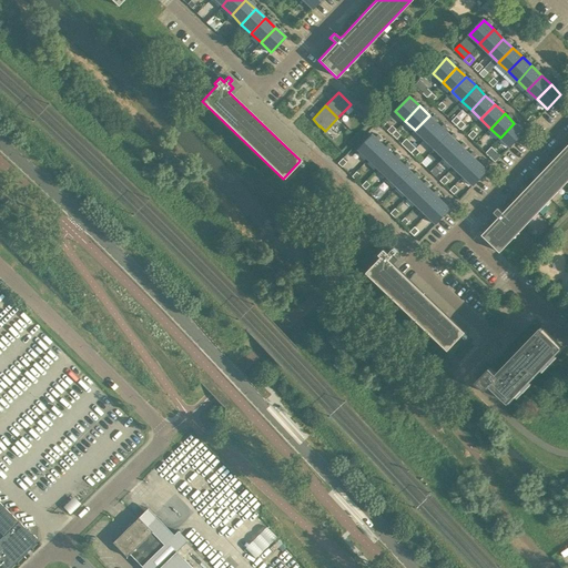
[(439,124),(429,115),(415,130),(425,139),(439,124)]
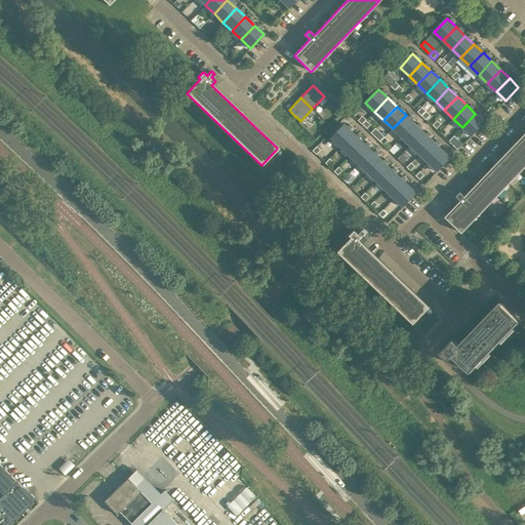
[(421,116),(426,112),(421,108),(417,112),(421,116)]
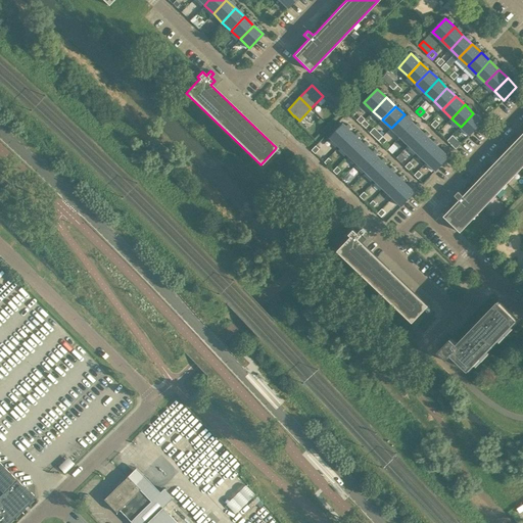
[(482,122),(473,113),(461,127),(470,136),(482,122)]
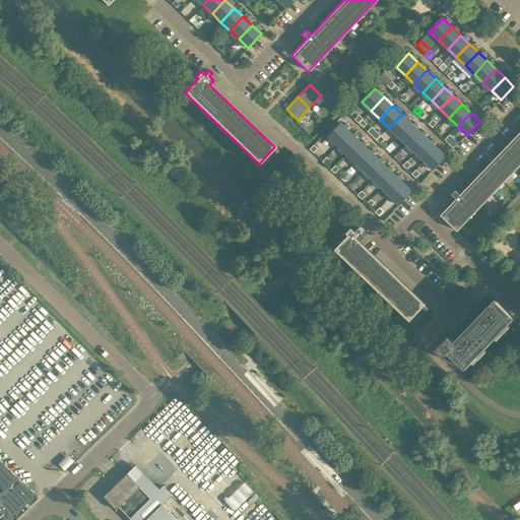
[(410,122),(402,114),(389,127),(397,136),(410,122)]
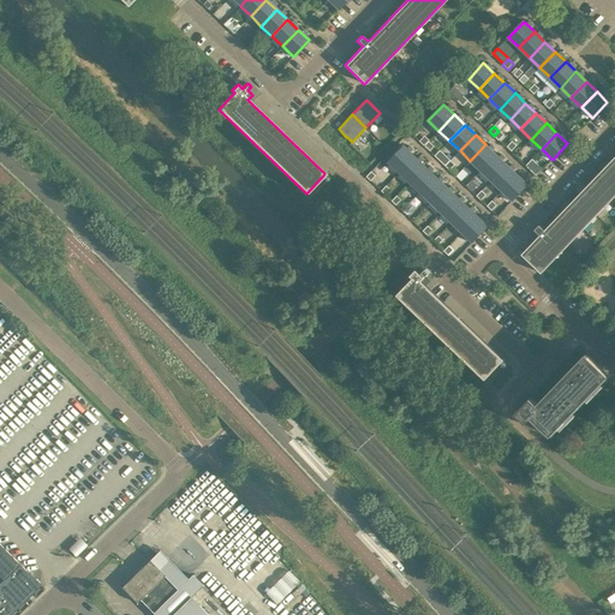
[(496,155),(485,144),(470,161),(481,171),(496,155)]
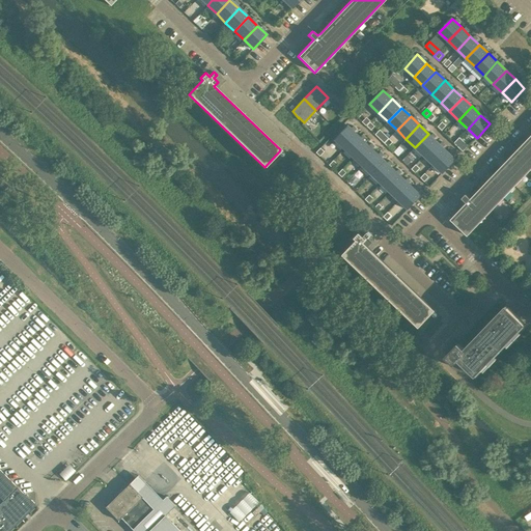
[(335,140),(344,148),(358,135),(348,126),(335,140)]
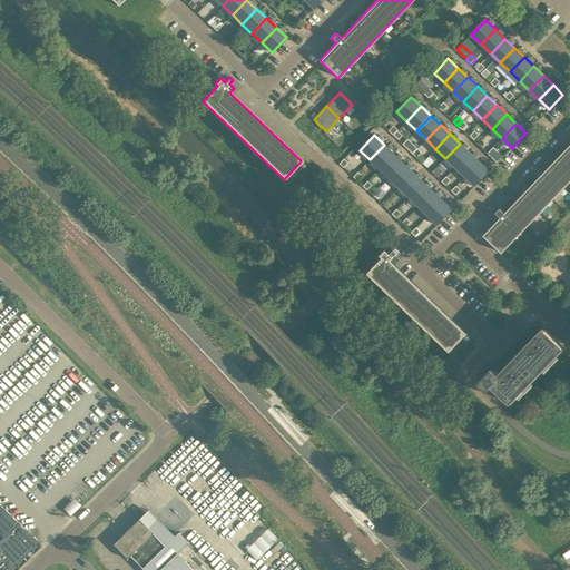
[(413,154),(418,149),(412,144),(408,149),(413,154)]
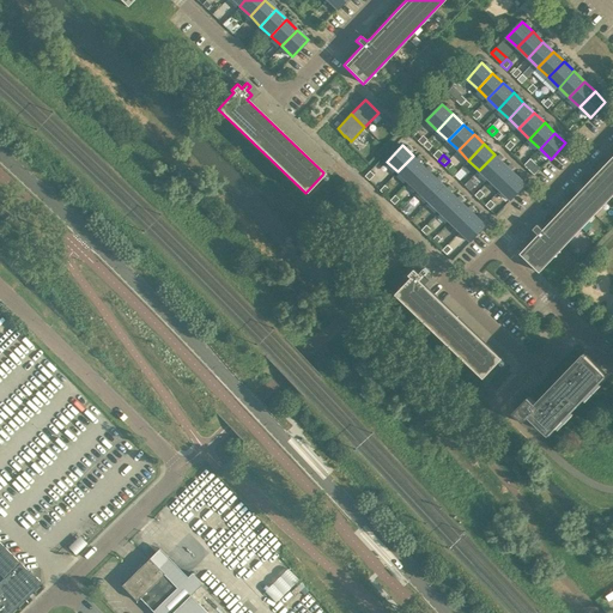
[(505,164),(495,155),(479,170),(490,180),(505,164)]
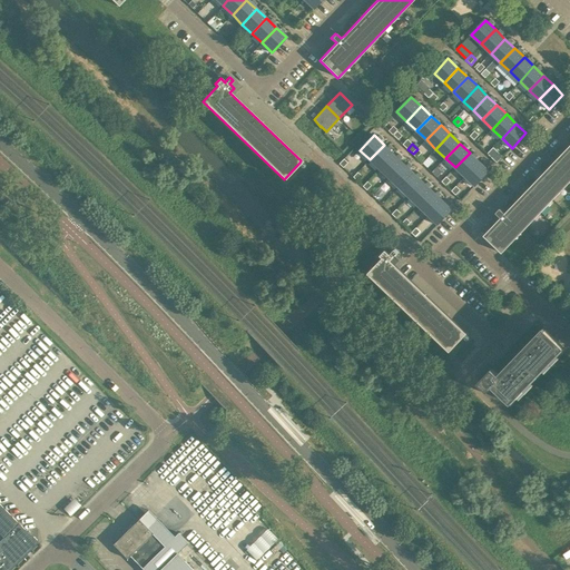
[(394,154),(384,145),(370,159),(380,169),(394,154)]
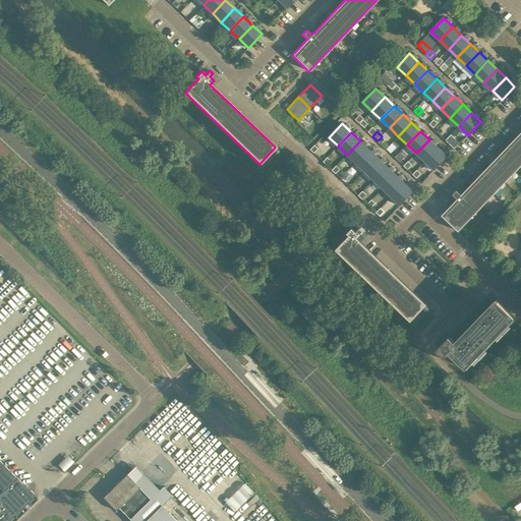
[(453,194),(457,199),(442,216),(459,231),(520,166),(520,132),(464,192),(461,195),(460,194),(457,190),(453,194)]
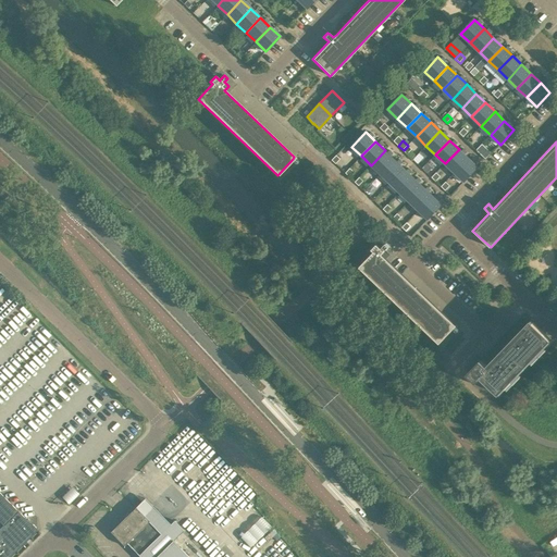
[(468,158),(459,149),(445,163),(454,173),(468,158)]
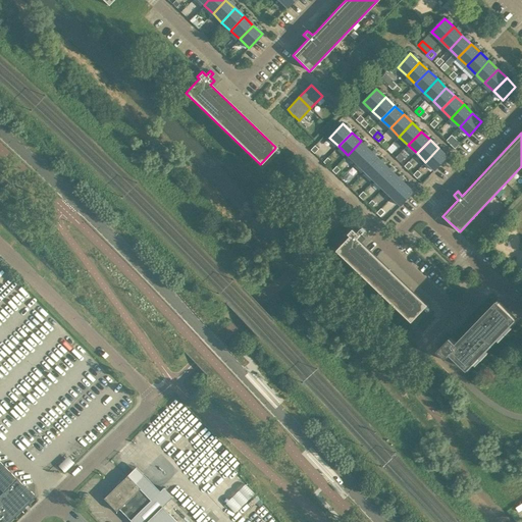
[(369,150),(361,141),(348,155),(357,163),(369,150)]
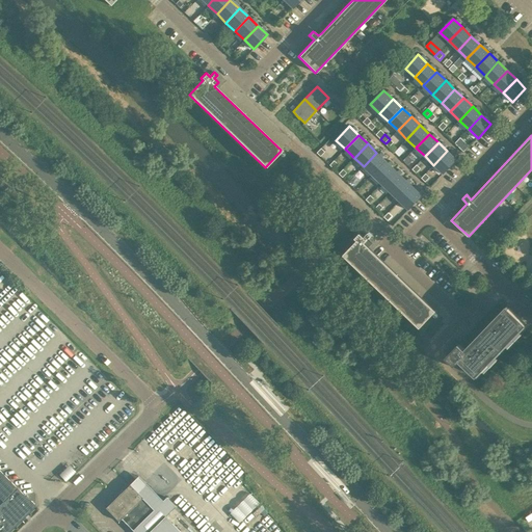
[(456,160),(447,151),(433,165),(443,174),(456,160)]
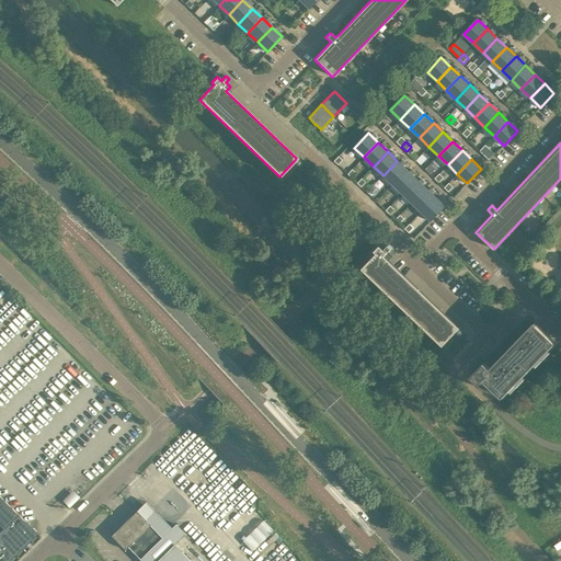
[(407,170),(397,161),(384,175),(392,184),(407,170)]
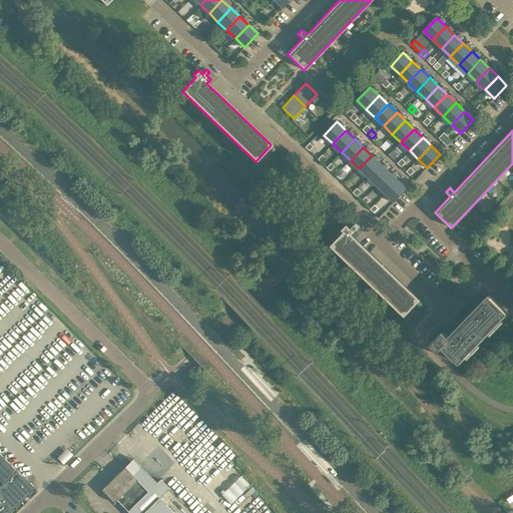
[(394,150),(389,154),(394,159),(398,154),(394,150)]
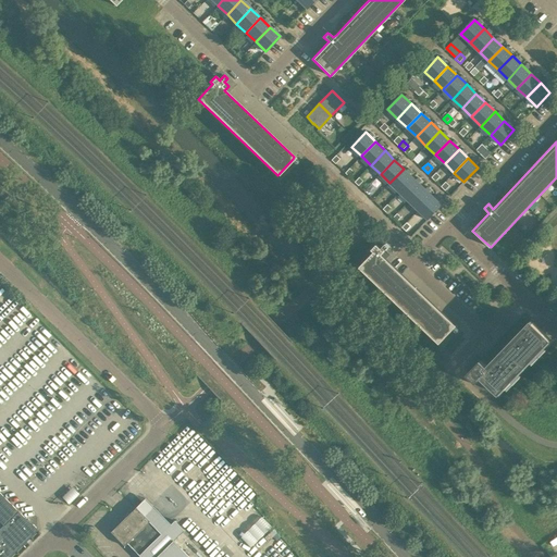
[(413,177),(404,169),(390,183),(399,193),(413,177)]
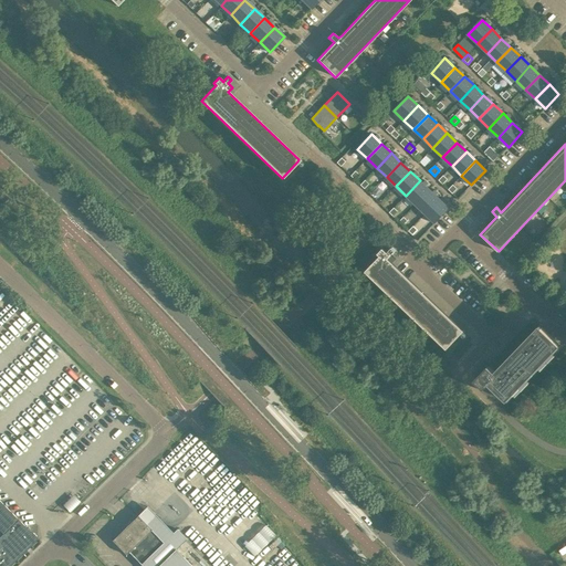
[(365,180),(360,186),(367,191),(371,187),(365,180)]
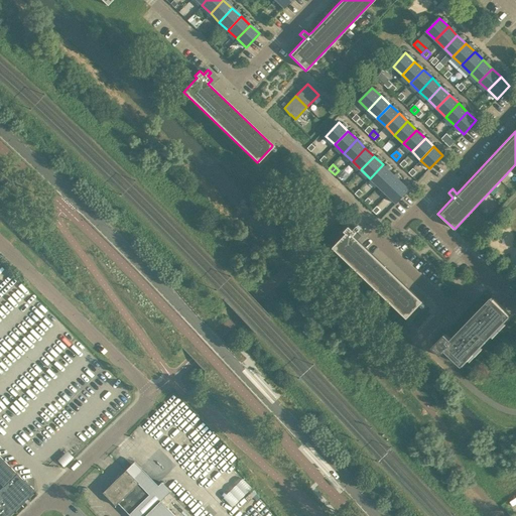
[(391,173),(383,164),(370,178),(379,186),(391,173)]
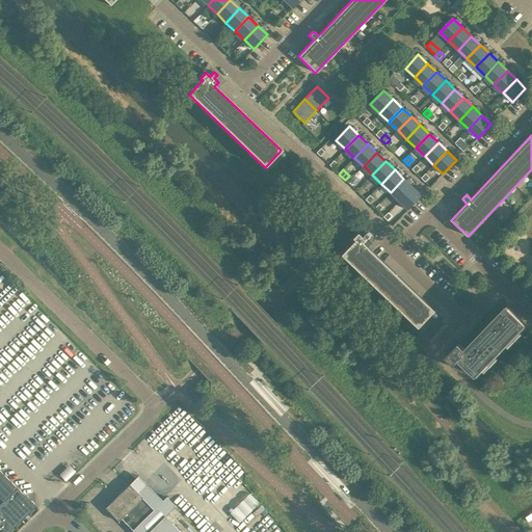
[(413,187),(403,179),(391,192),(399,201),(413,187)]
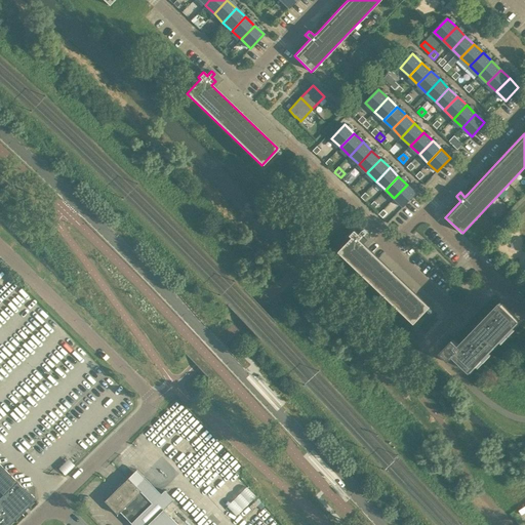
[(416,193),(407,185),(394,198),(403,207),(416,193)]
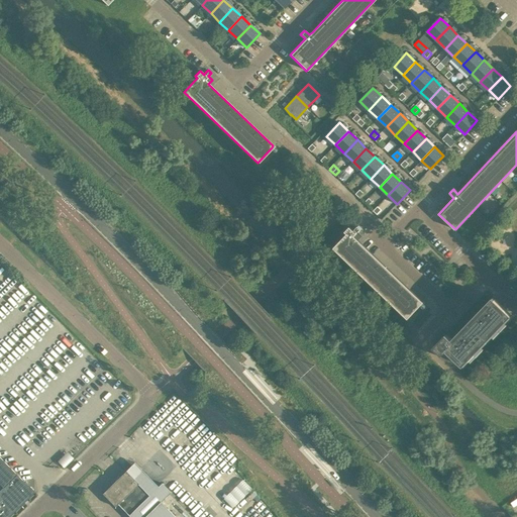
[(359,198),(364,194),(359,190),(355,194),(359,198)]
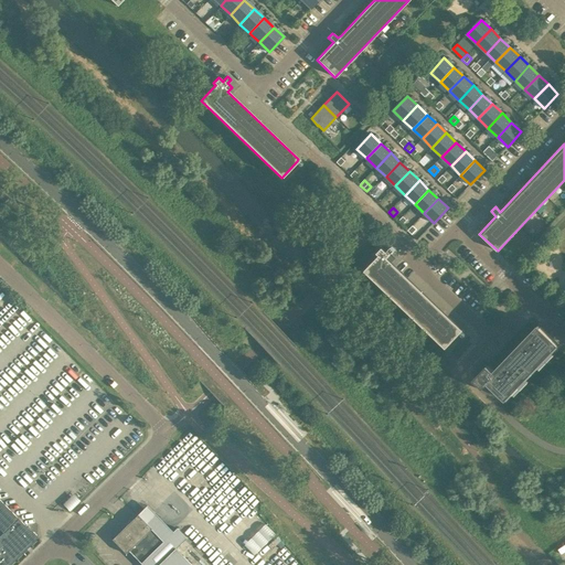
[(386,253),(382,248),(377,254),(380,256),(365,272),(446,349),(461,332),(462,330),(392,263),(393,262),(396,258),(392,254),(394,251),(391,247),(388,251),(386,253)]
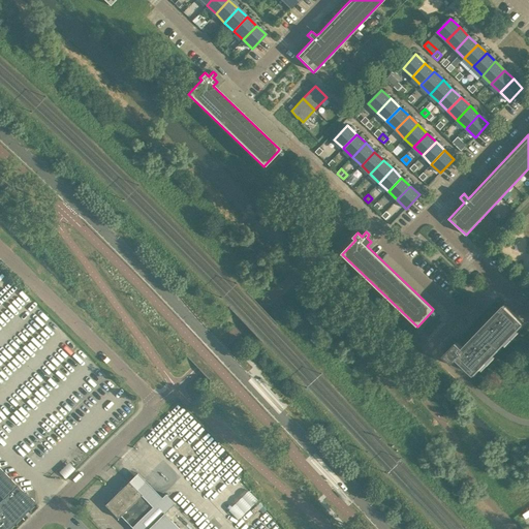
[(506,306),(504,304),(463,347),(457,342),(453,346),(449,343),(447,345),(445,348),(448,350),(444,354),(453,363),(457,359),(472,374),(473,374),(473,375),(523,323),(523,322),(520,320),(506,306)]
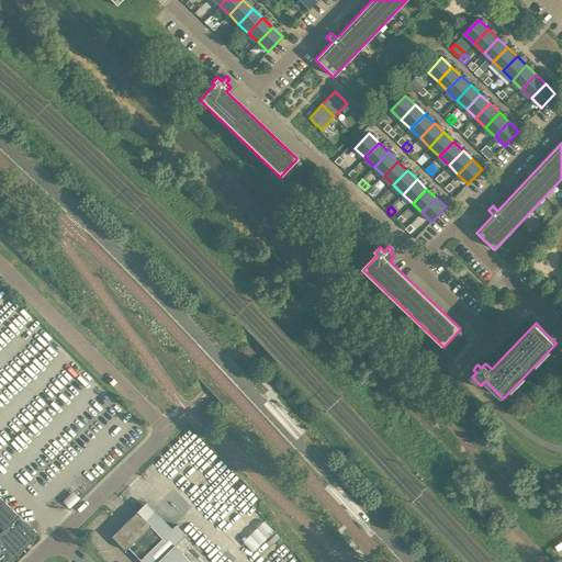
[(63,502),(69,507),(78,499),(70,493),(63,502)]
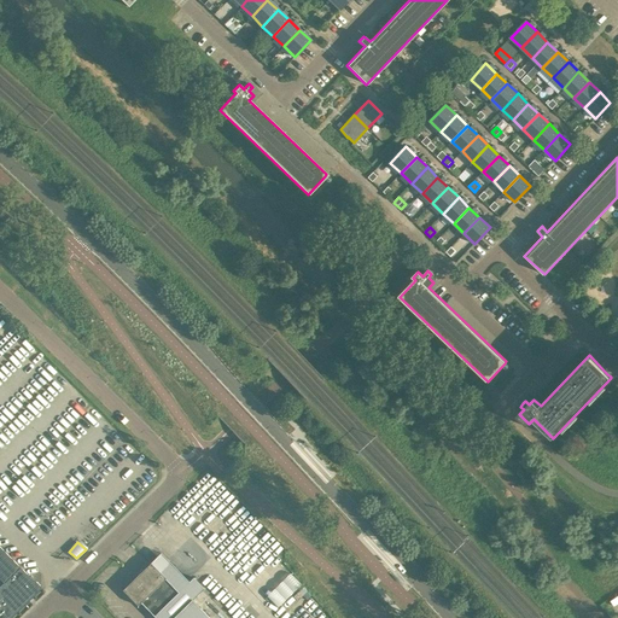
[(0,617),(9,617),(40,588),(34,582),(31,578),(30,579),(28,576),(29,576),(19,566),(19,567),(0,547),(0,617)]
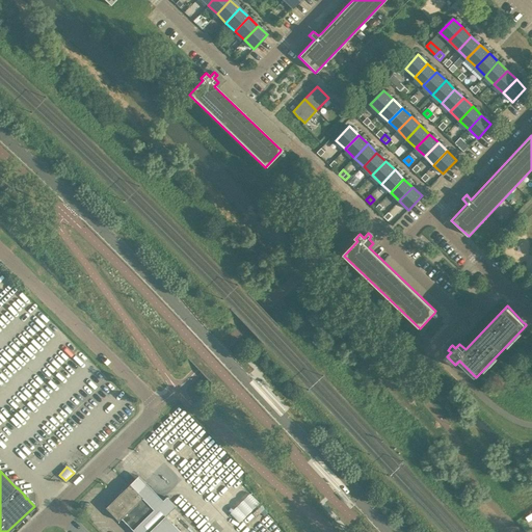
[(121,519),(132,531),(157,507),(156,506),(150,500),(147,503),(141,498),(142,498),(129,484),(117,496),(105,508),(117,522),(121,519)]
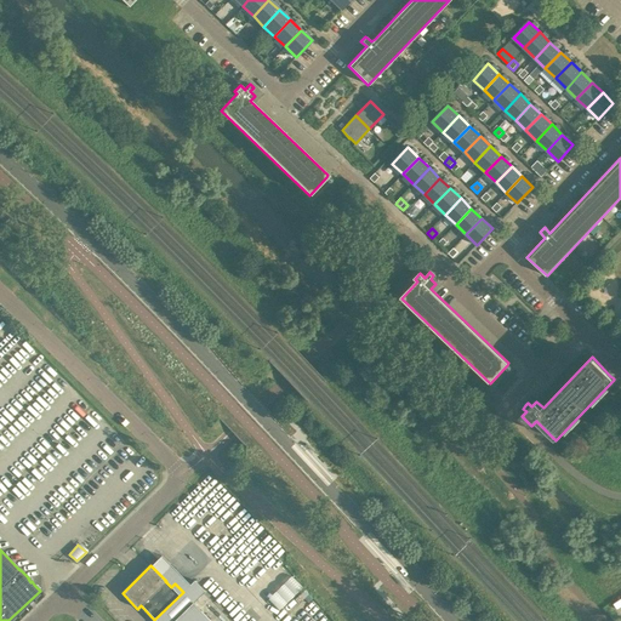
[(277,599),(281,605),(301,587),(290,576),(268,597),(273,603),(277,599)]
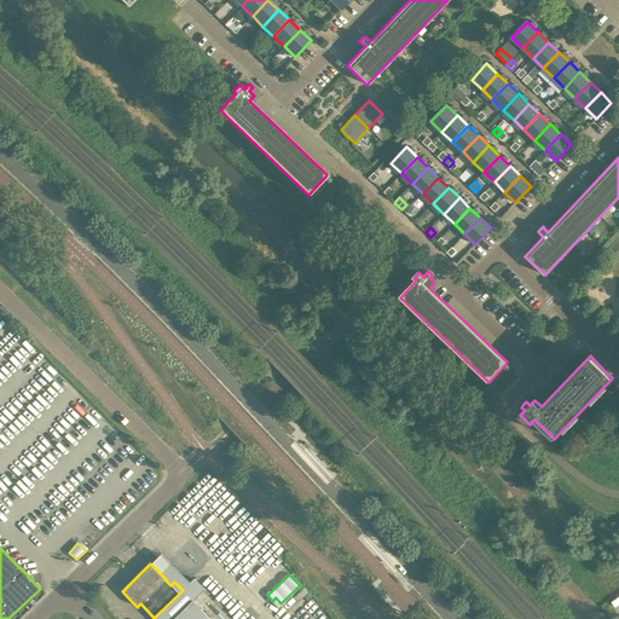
[(183,590),(154,618),(155,618),(208,618),(191,601),(203,590),(192,578),(181,589),(183,590)]
